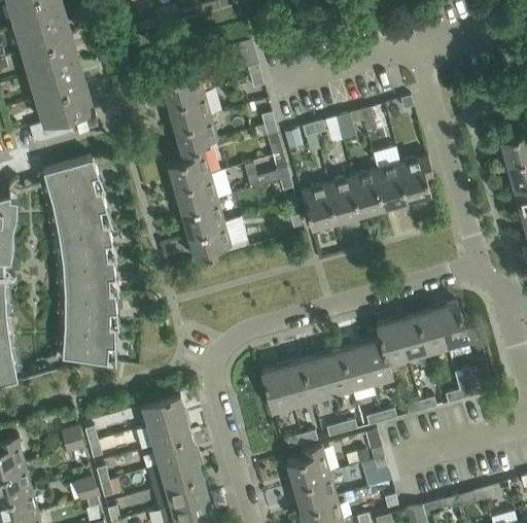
[(55,0),(5,0),(42,123),(29,127),(34,143),(65,134),(64,131),(97,121),(92,105),(86,107),(55,0)]
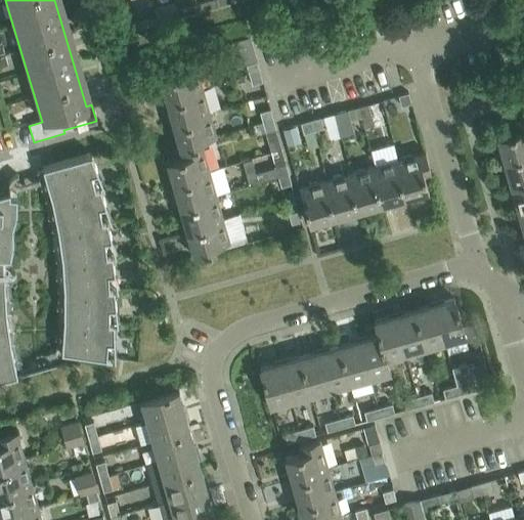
[(217,8),(215,1),(195,6),(198,13),(217,8)]
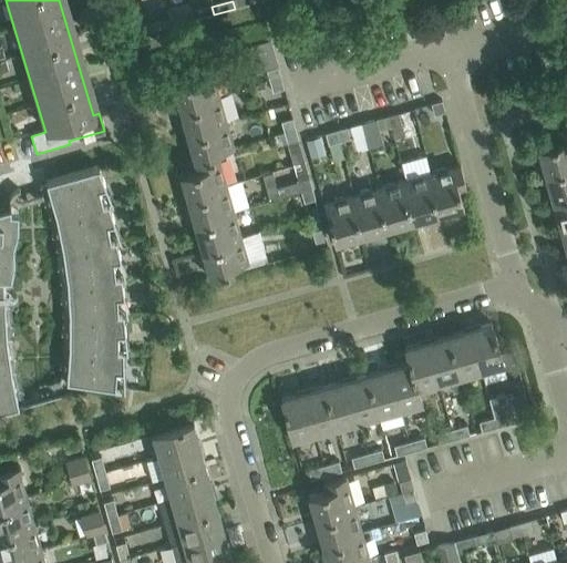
[(188,4),(167,11),(169,19),(172,27),(193,21),(191,13),(188,4)]
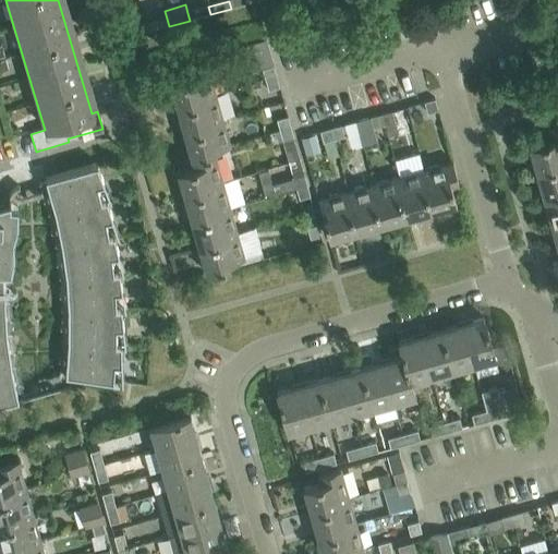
[(210,14),(208,7),(187,13),(190,21),(210,14)]
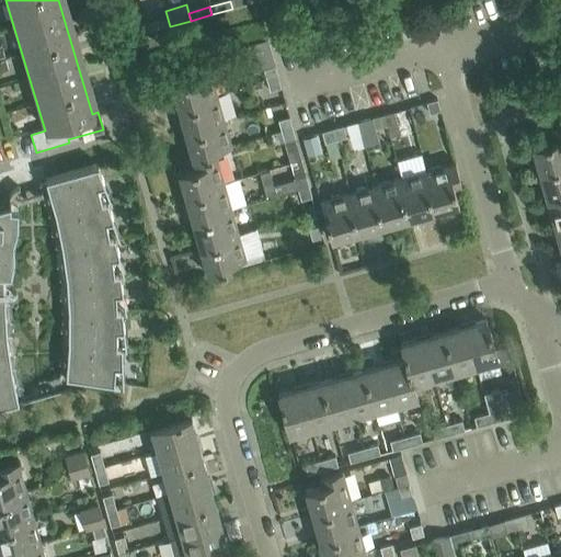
[(170,26),(168,19),(146,25),(148,33),(170,26)]
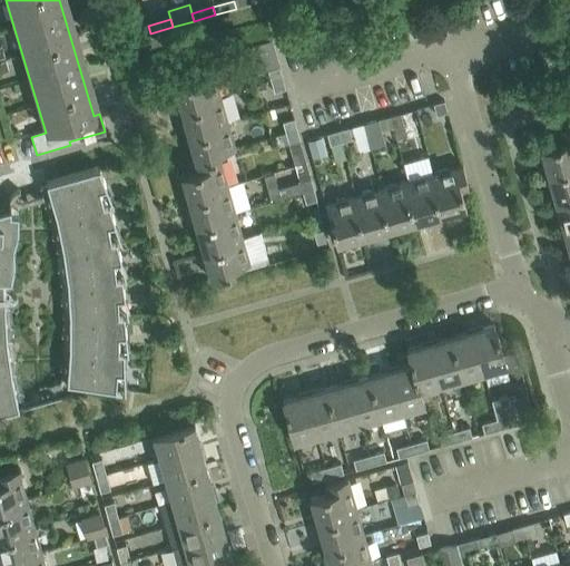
[(203,103),(220,98),(218,90),(212,69),(189,76),(192,83),(174,88),(182,115),(204,108),(203,103)]
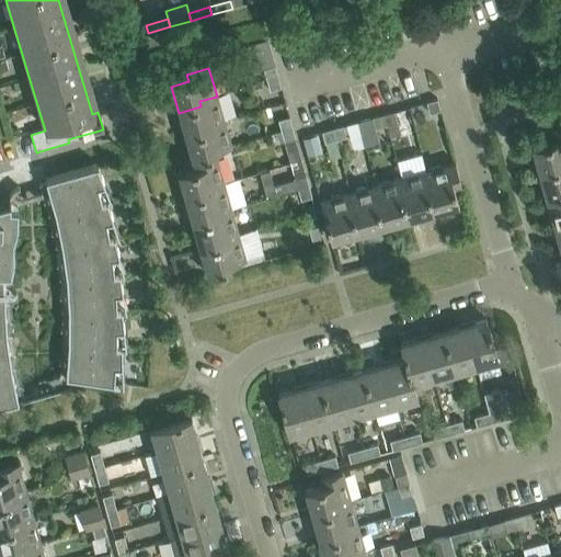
[(263,72),(266,82),(277,79),(275,69),(263,72)]
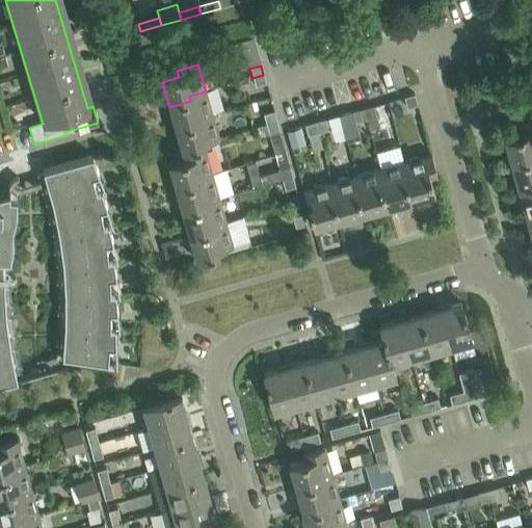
[(266,85),(263,75),(253,78),(256,88),(266,85)]
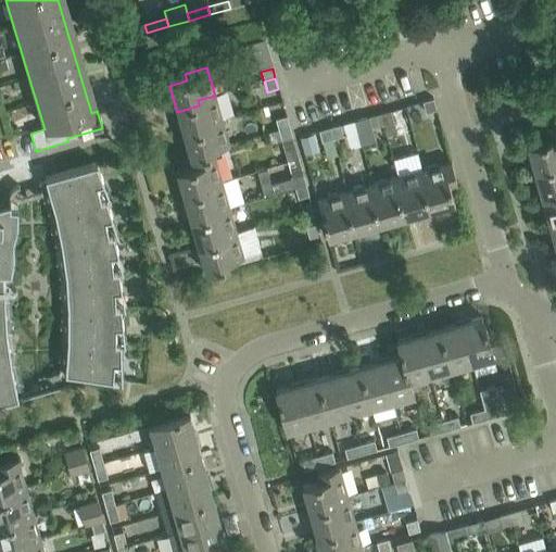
[(223,122),(215,96),(198,100),(199,105),(177,112),(184,136),(206,130),(205,126),(223,122)]
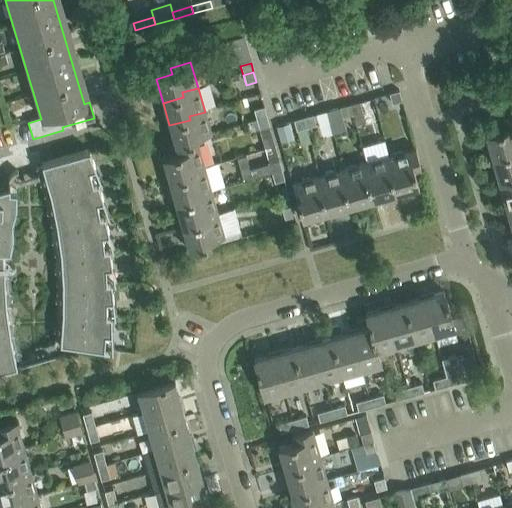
[(399,93),(389,96),(392,106),(401,103),(399,93)]
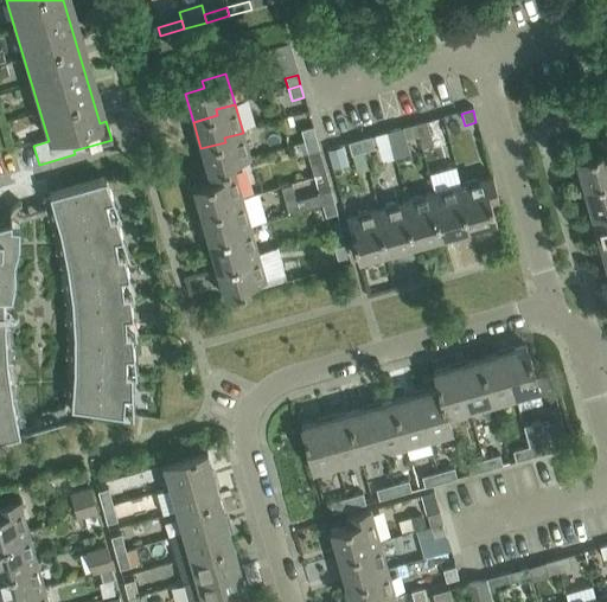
[(426,123),(414,127),(417,139),(429,135),(426,123)]
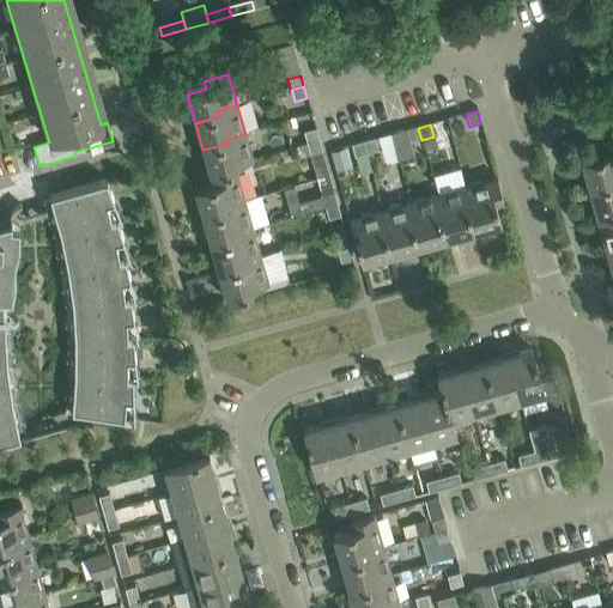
[(422,140),(418,128),(390,135),(399,164),(414,159),(410,144),(422,140)]
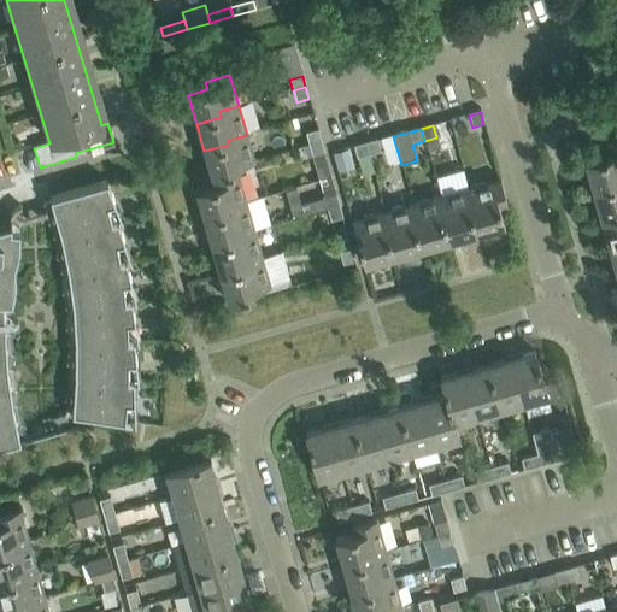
[(317,130),(305,134),(309,146),(321,142),(317,130)]
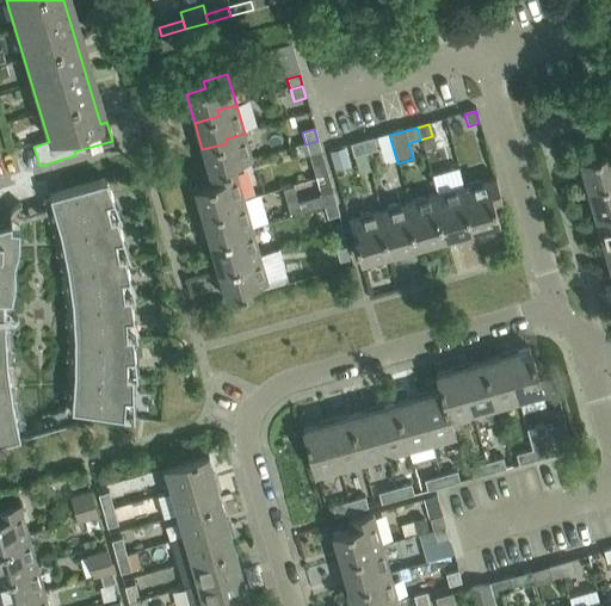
[(252,161),(245,134),(226,138),(227,143),(202,149),(210,178),(211,178),(235,171),(234,167),(252,161)]
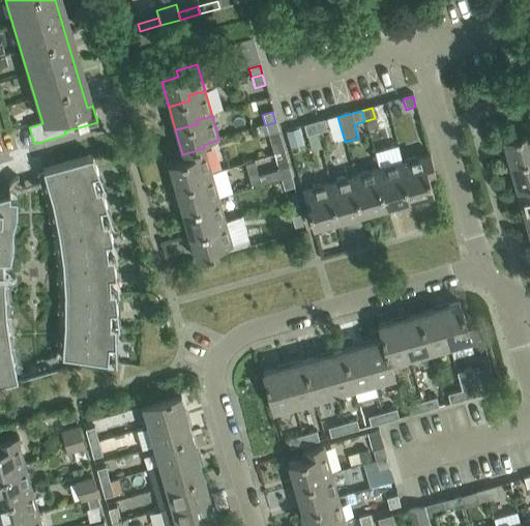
[(324,121),(314,124),(317,135),(327,132),(324,121)]
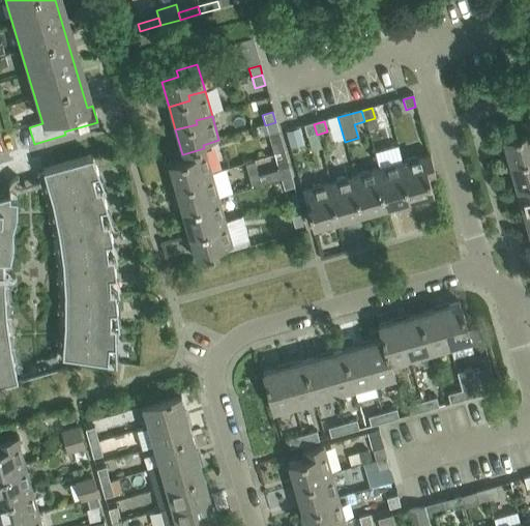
[(275,122),(265,125),(268,136),(278,133),(275,122)]
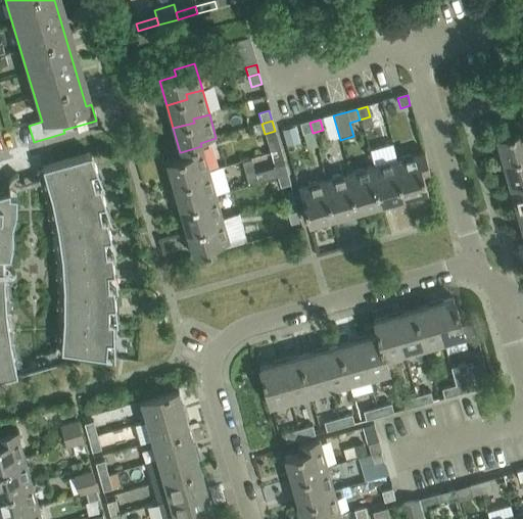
[(313,133),(310,123),(299,125),(302,136),(313,133)]
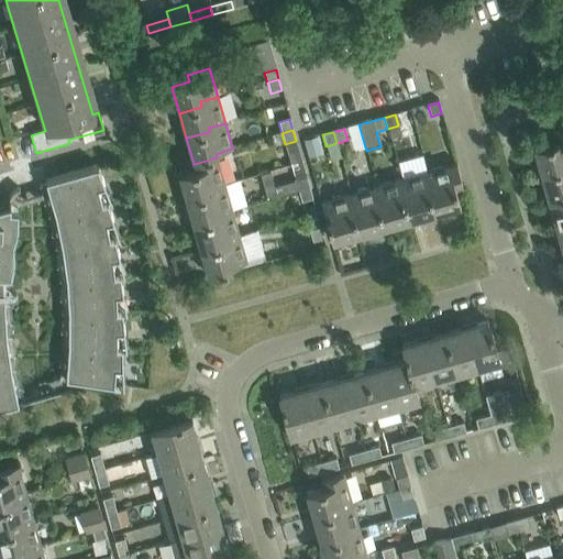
[(555,143),(553,144),(533,150),(541,176),(562,168),(562,145),(556,148),(555,143)]
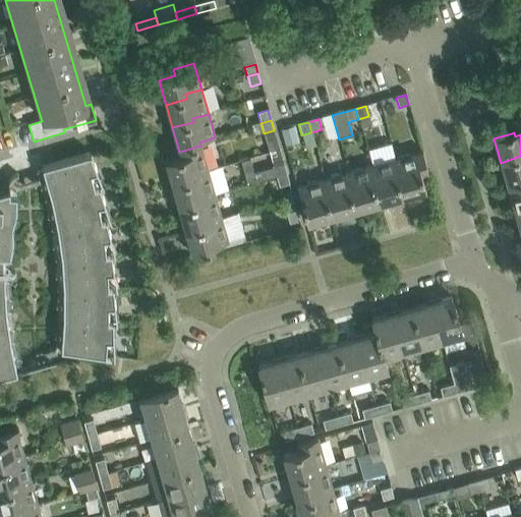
[(269,155),(280,152),(276,135),(265,138),(269,155)]
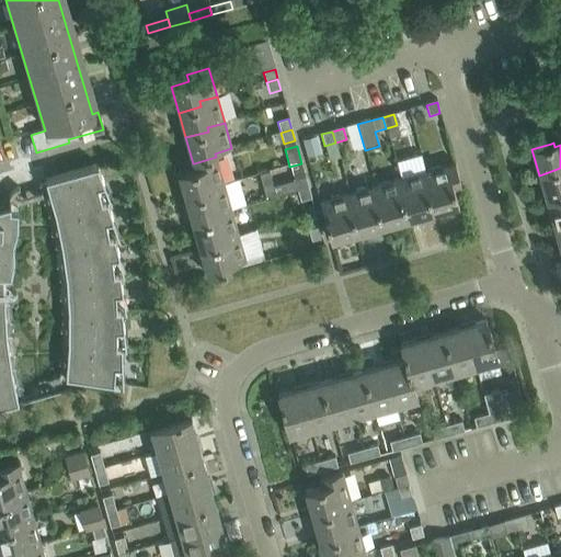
[(207,190),(224,184),(216,157),(194,163),(196,170),(178,174),(185,200),(208,194),(207,190)]
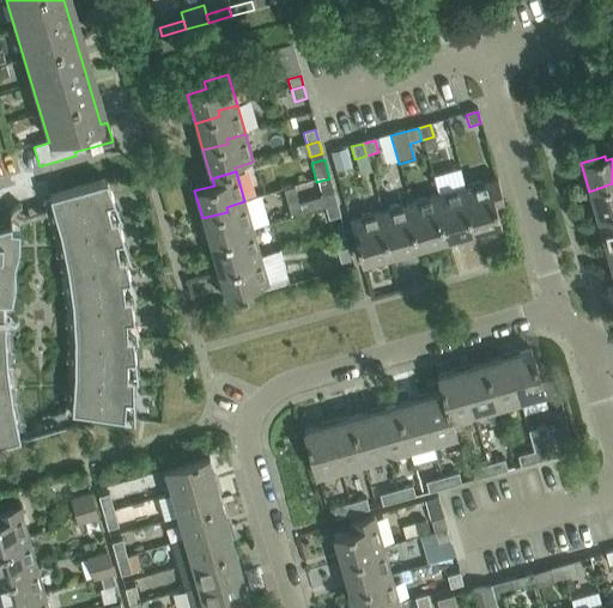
[(293,188),(283,192),(291,220),(325,211),(338,207),(332,189),(329,178),(316,182),(321,200),(298,206),(293,188)]
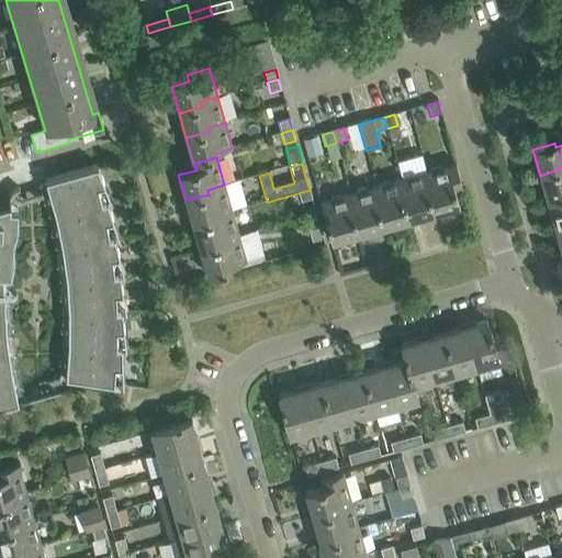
[(456,165),(426,174),(434,196),(428,198),(434,214),(459,207),(454,189),(461,187),(456,165)]
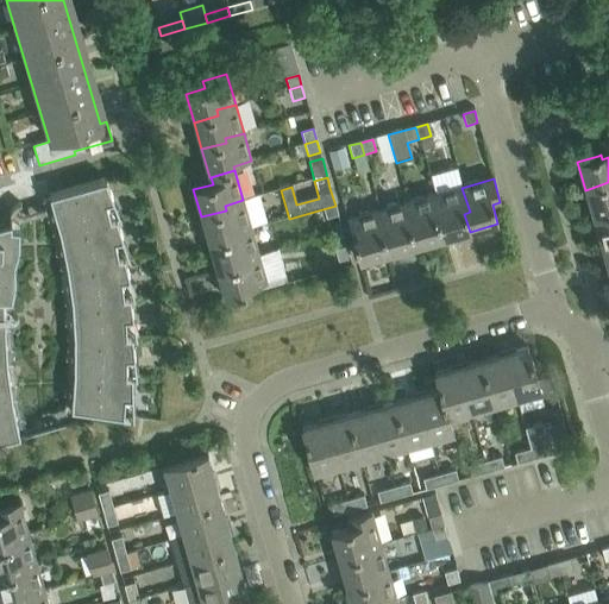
[(113,202),(105,182),(49,197),(60,232),(67,268),(71,302),(74,338),(74,373),(70,410),(129,419),(130,416),(123,416),(124,400),(132,400),(132,376),(126,377),(126,360),(135,360),(132,337),(126,338),(125,321),(133,320),(130,297),(124,299),(121,282),(130,281),(124,258),(118,259),(114,243),(123,241),(115,219),(111,220),(106,205),(113,202)]
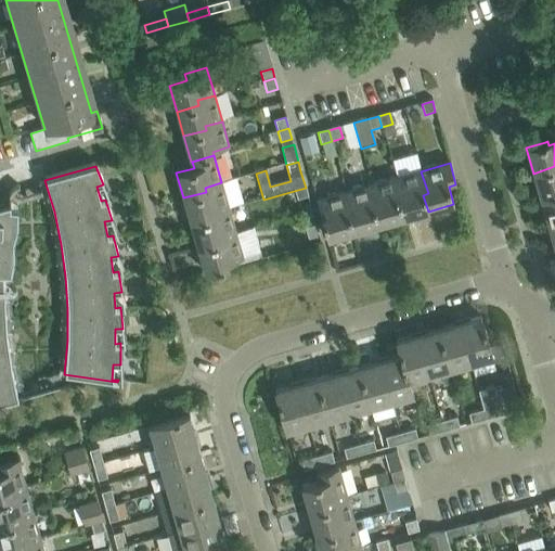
[(554,166),(533,174),(540,197),(554,193),(554,166)]
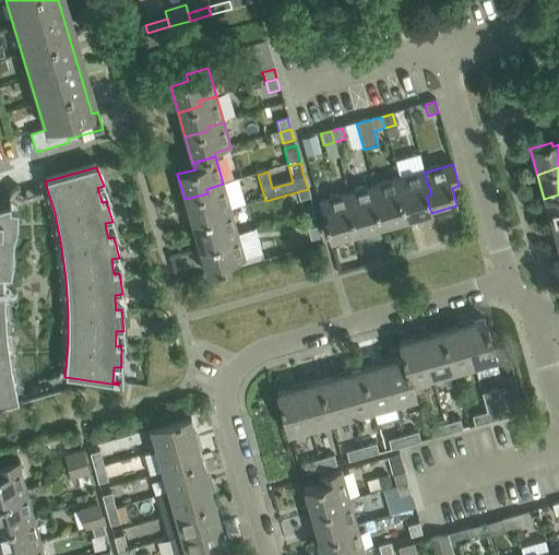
[(431,213),(426,197),(431,195),(424,173),(399,179),(405,202),(401,203),(406,220),(431,213)]
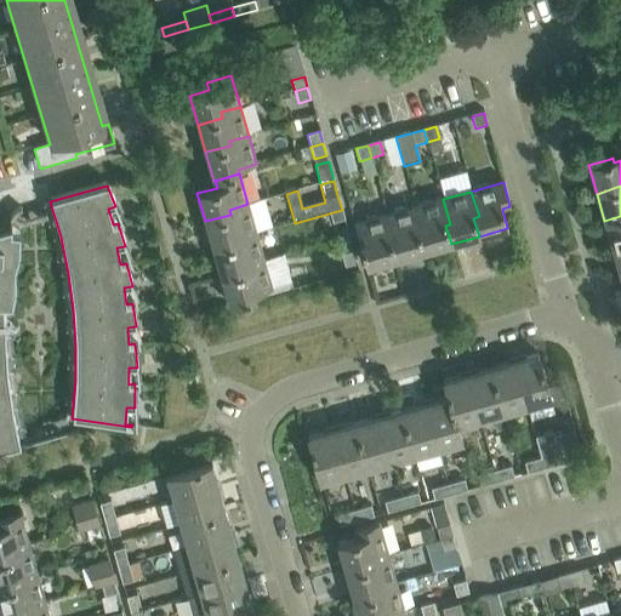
[(451,244),(445,226),(450,224),(443,199),(415,207),(422,232),(419,233),(423,252),(451,244)]
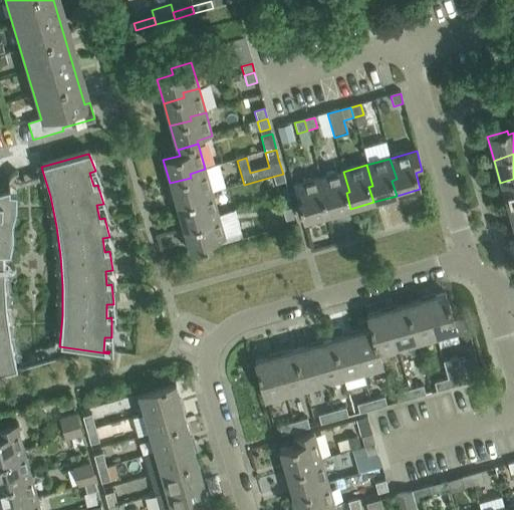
[(212,193),(205,169),(190,174),(191,178),(170,183),(177,207),(197,201),(196,197),(212,193)]
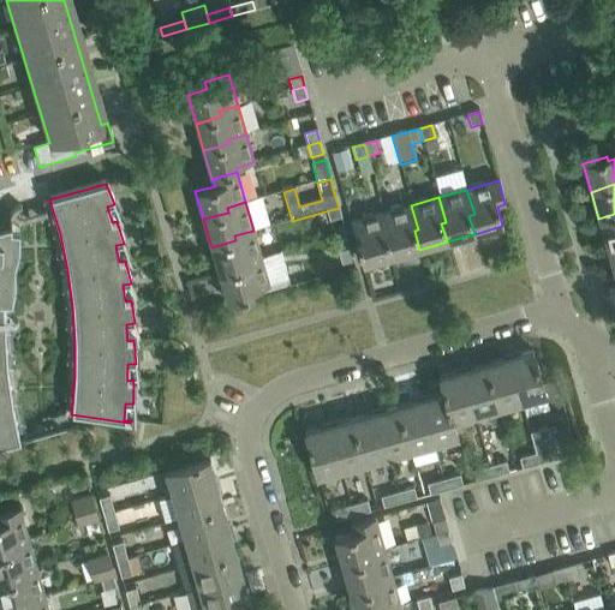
[(419,250),(415,231),(418,229),(411,205),(383,213),(390,238),(387,239),(392,257),(419,250)]
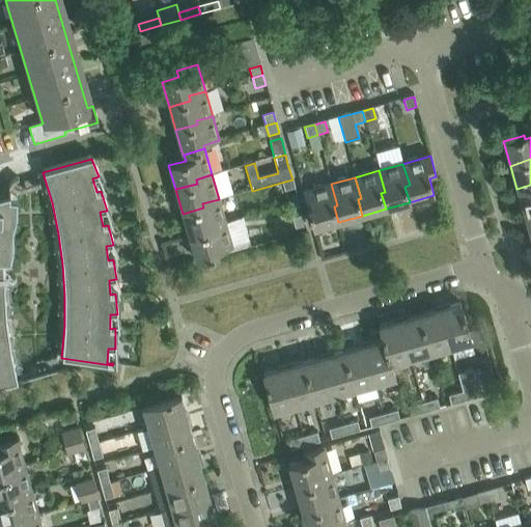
[(9,191),(9,189),(10,187),(11,185),(14,183),(16,182),(18,181),(18,179),(16,181),(12,182),(11,184),(9,186),(8,188),(8,191),(0,193),(0,386),(17,382),(10,351),(6,320),(4,288),(4,257),(9,191)]
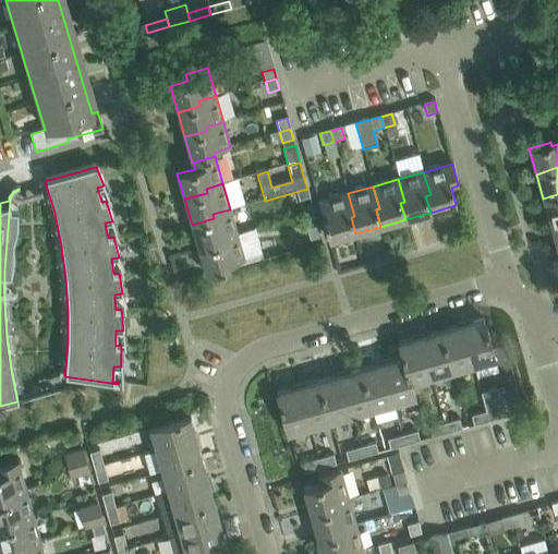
[(310,199),(307,189),(295,192),(299,202),(310,199)]
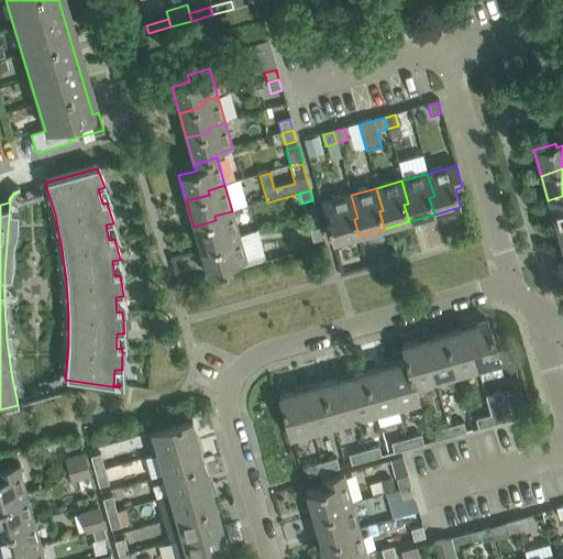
[(359,236),(354,219),(357,218),(351,195),(326,203),(330,219),(326,220),(332,243),(359,236)]
